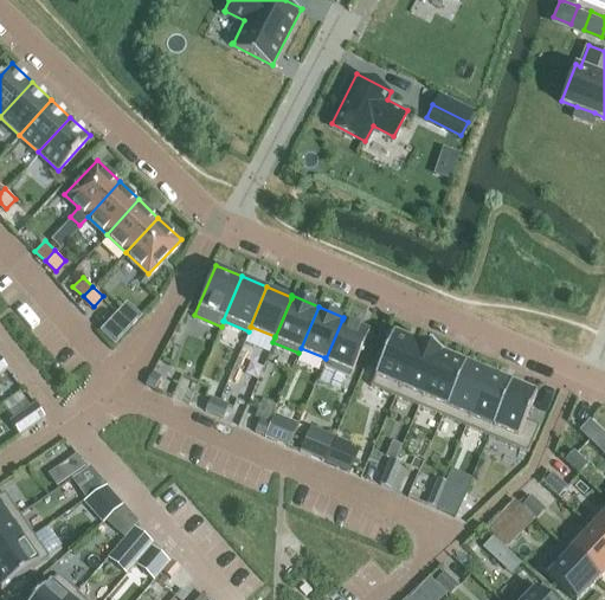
[(115,313),(100,329),(114,342),(129,326),(115,313)]
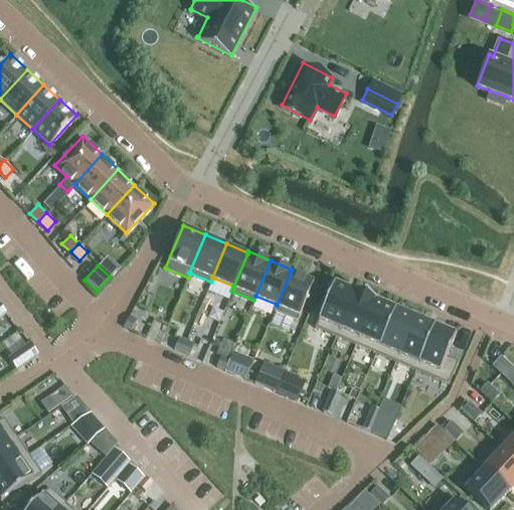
[(297,319),(313,281),(291,272),(277,305),(276,304),(274,309),(297,319)]
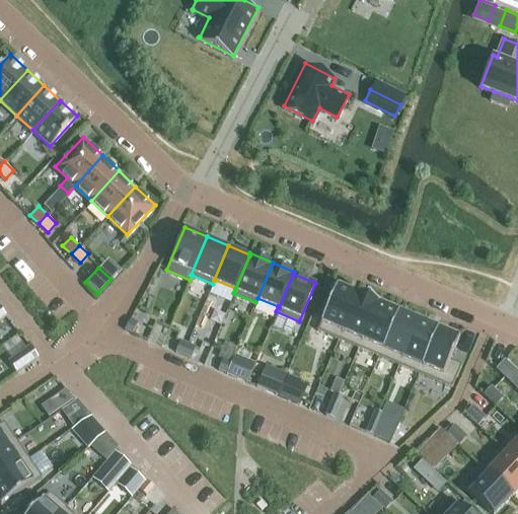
[(317,327),(339,337),(357,292),(337,283),(317,327)]
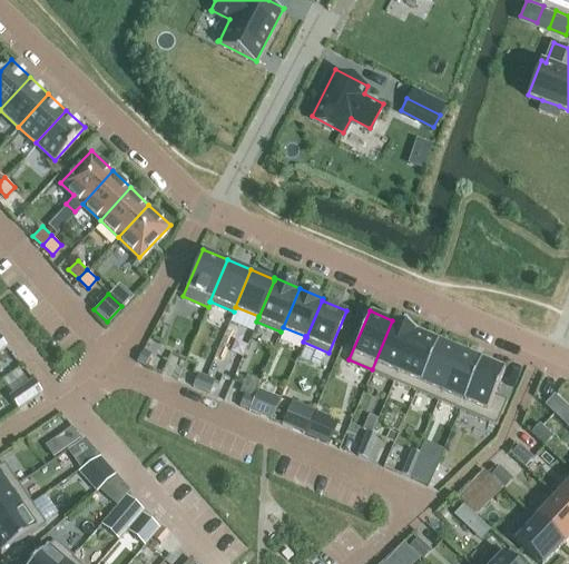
[(392,319),(392,320),(372,369),(394,379),(414,329),(415,330),(417,329),(392,319)]
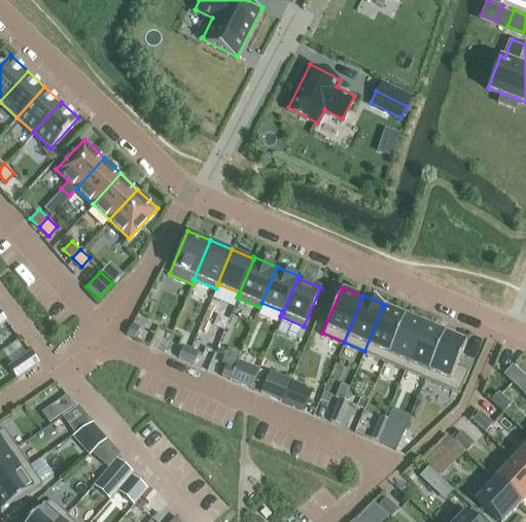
[(404,314),(384,306),(383,305),(364,351),(385,359),(404,314)]
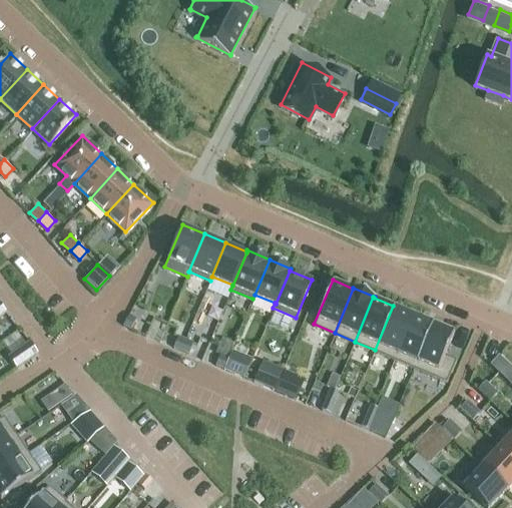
[(393,306),(375,350),(395,359),(414,314),(394,305),(393,306)]
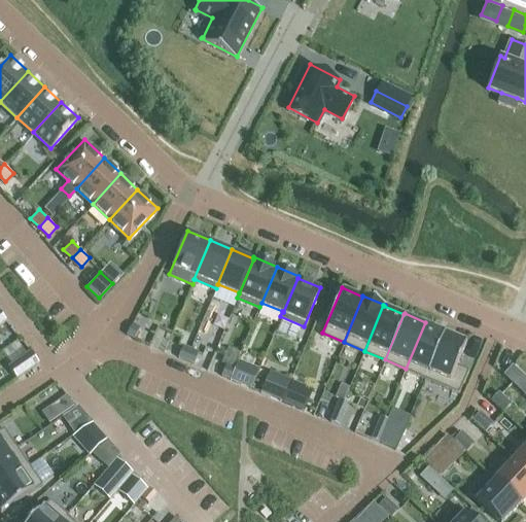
[(133,321),(127,332),(134,336),(140,325),(133,321)]
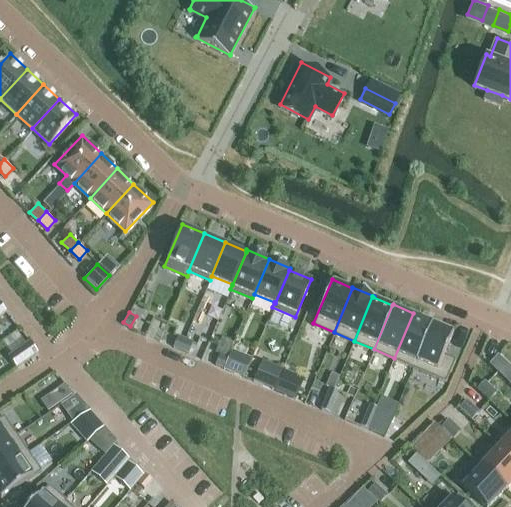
[(413,313),(394,358),(414,366),(433,322),(432,322),(432,321),(413,313)]
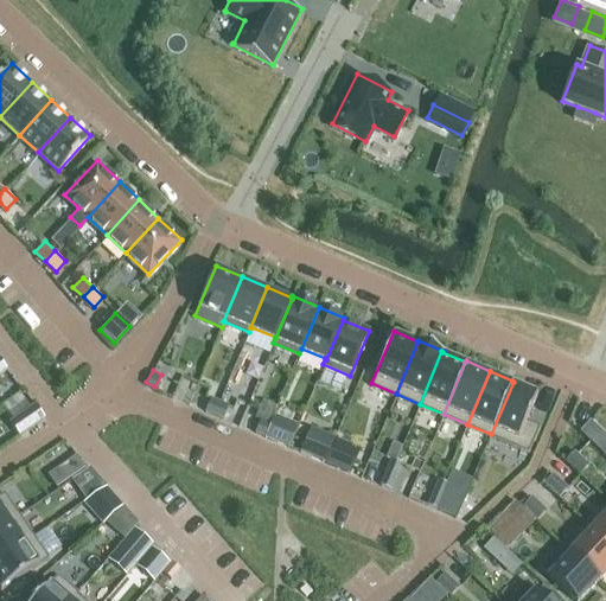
[(537,392),(514,382),(491,434),(529,451),(541,423),(527,417),(537,392)]
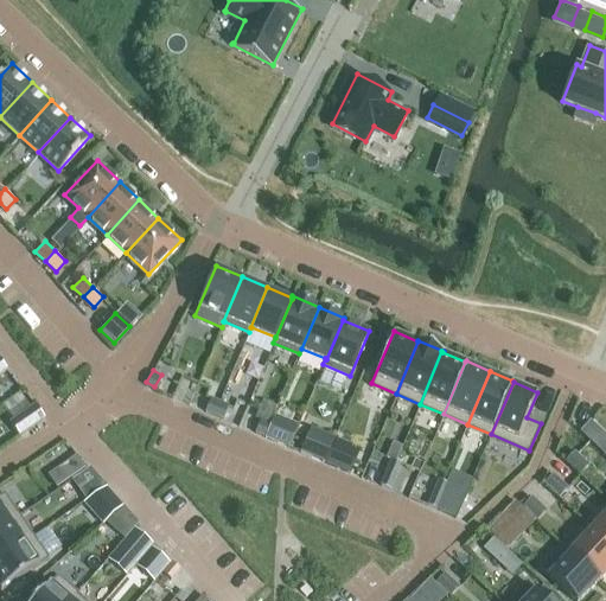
[(243,383),(238,396),(248,401),(253,388),(243,383)]
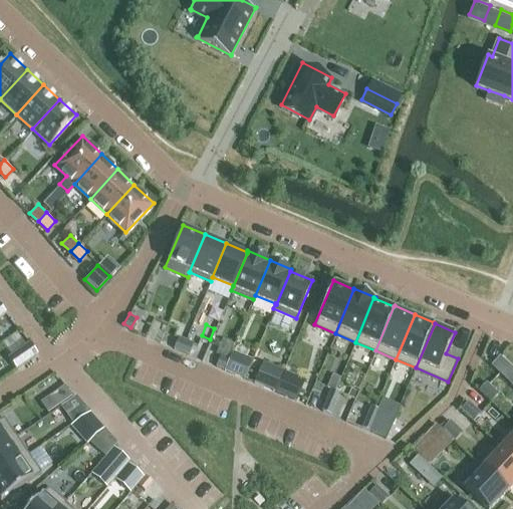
[(186,337),(179,334),(174,345),(182,349),(186,337)]
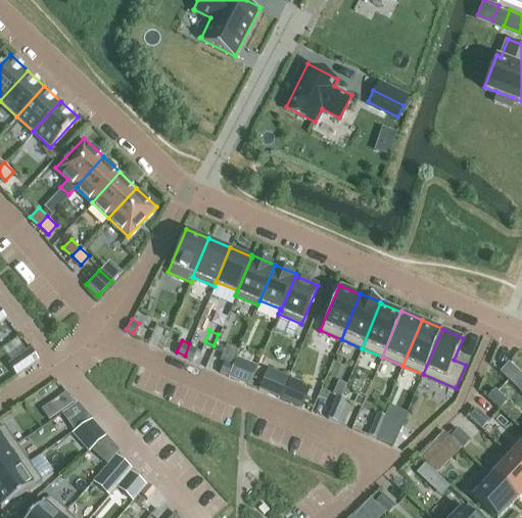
[(185,356),(192,359),(197,347),(189,343),(185,356)]
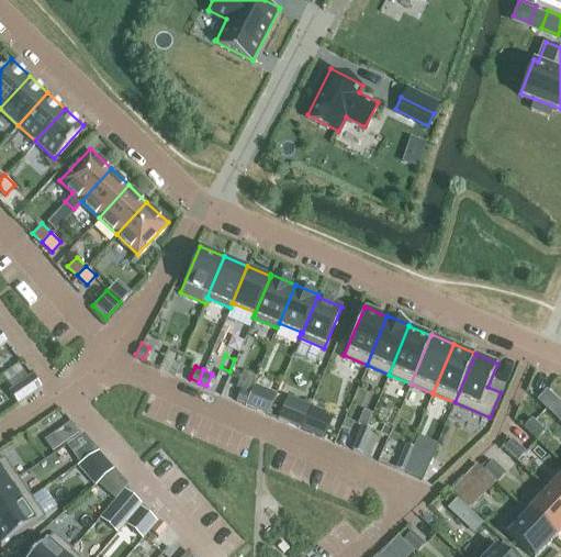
[(41,385),(33,372),(10,389),(19,401),(41,385)]
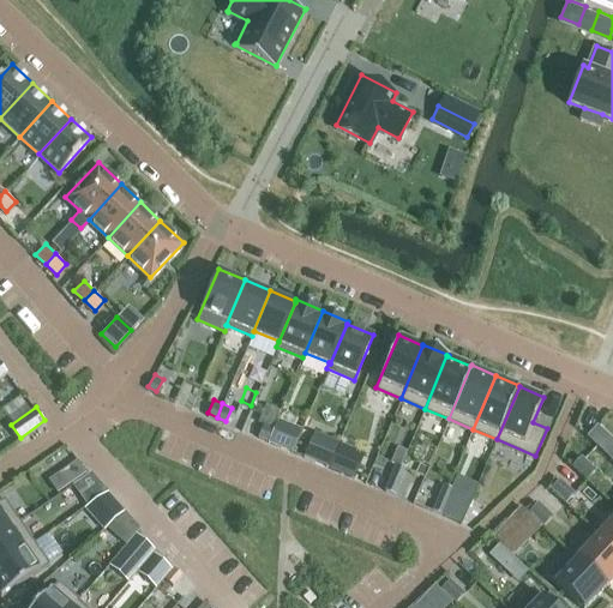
[(276,441),(281,444),(290,422),(278,416),(274,426),(269,439),(276,441)]
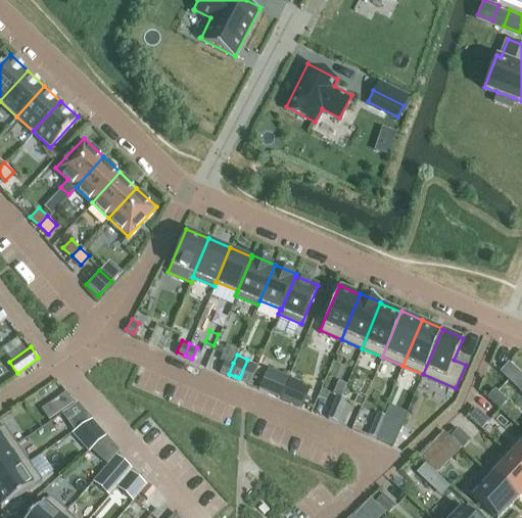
[(225,359),(221,370),(228,373),(233,362),(225,359)]
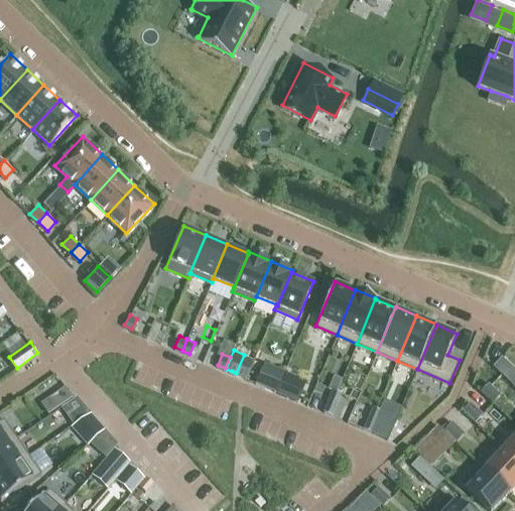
[(502,356),(493,365),(502,374),(511,364),(502,356)]
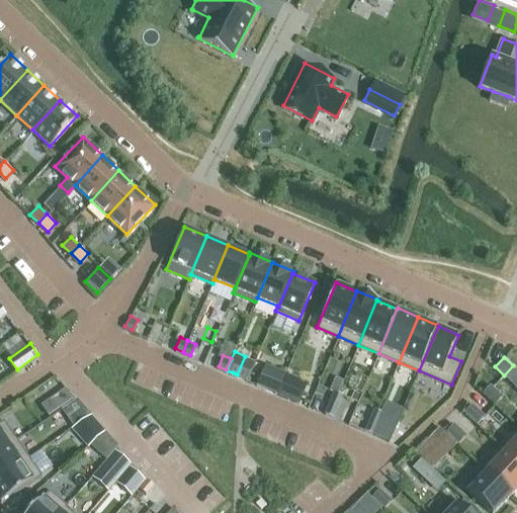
[(265,362),(257,382),(277,392),(286,371),(265,362)]
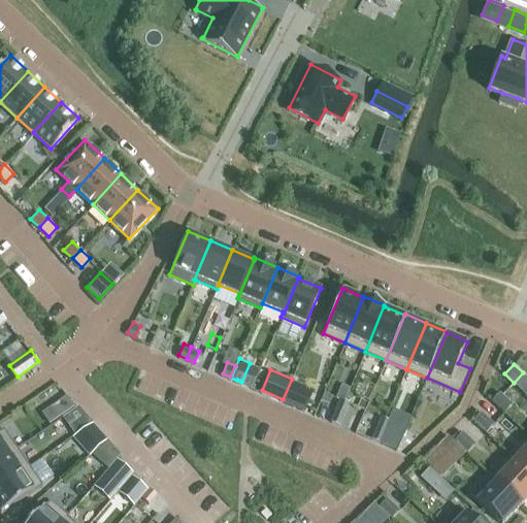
[(292,379),(283,399),(293,404),(302,383),(292,379)]
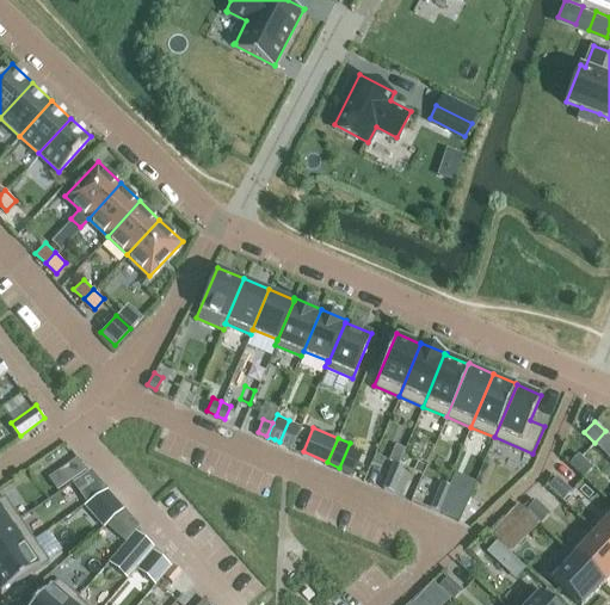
[(584,474),(592,465),(579,452),(571,461),(584,474)]
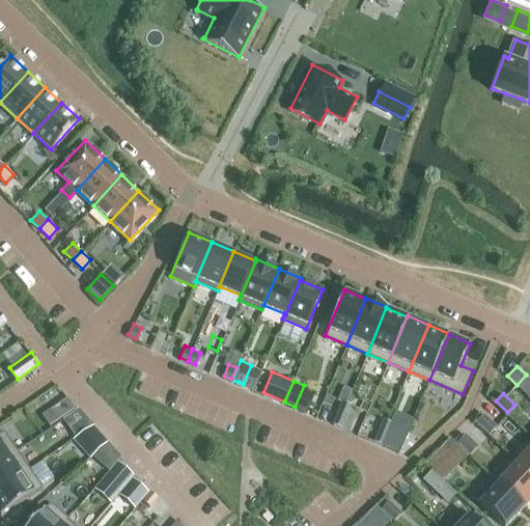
[(66,396),(57,404),(64,414),(74,407),(66,396)]
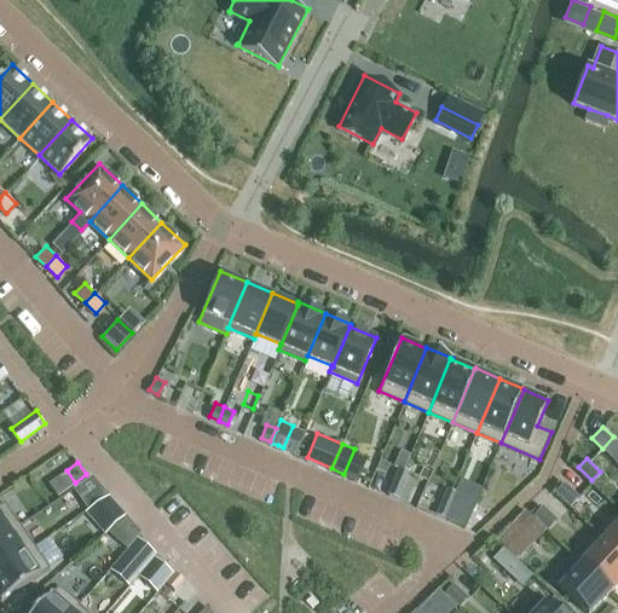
[(399,467),(394,479),(403,484),(409,470),(399,467)]
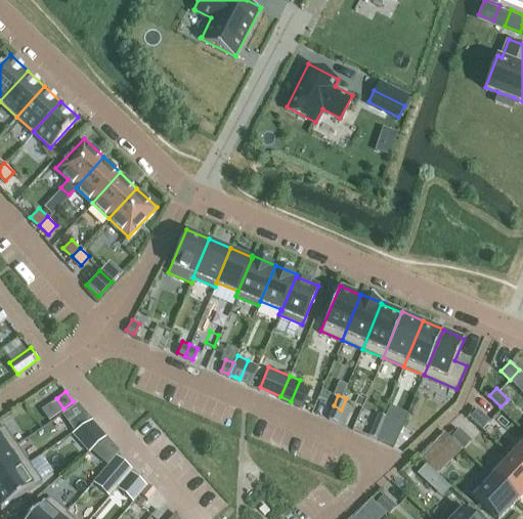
[(334,405),(329,417),(337,420),(341,409),(334,405)]
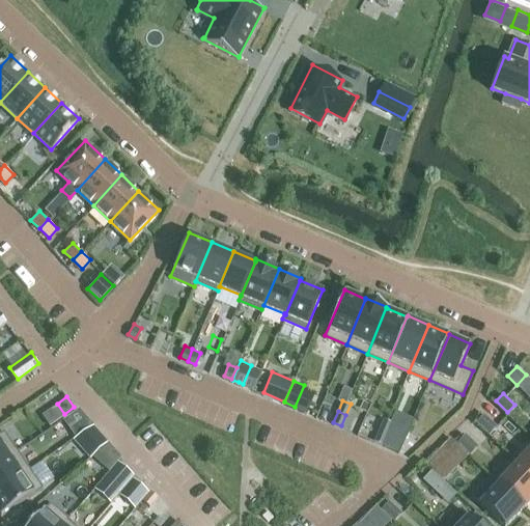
[(496,424),(484,413),(477,420),(489,432),(496,424)]
